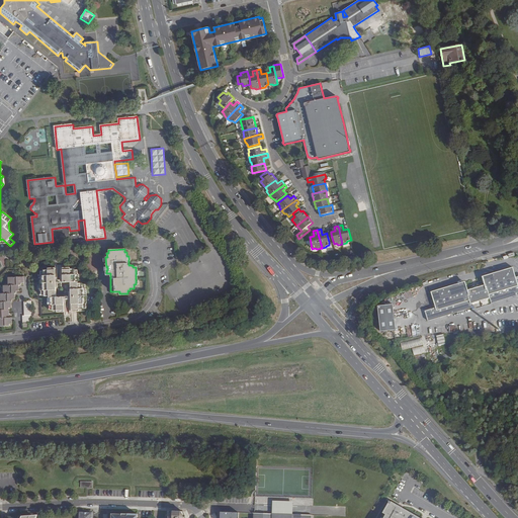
[(427,321),(445,316),(471,308),(471,310),(494,304),(493,303),(517,294),(517,278),(516,279),(513,267),(483,276),(486,284),(482,285),(477,284),(477,285),(473,286),(472,285),(469,288),(469,289),(466,290),(464,282),(432,291),(431,291),(435,308),(425,311),(427,321)]
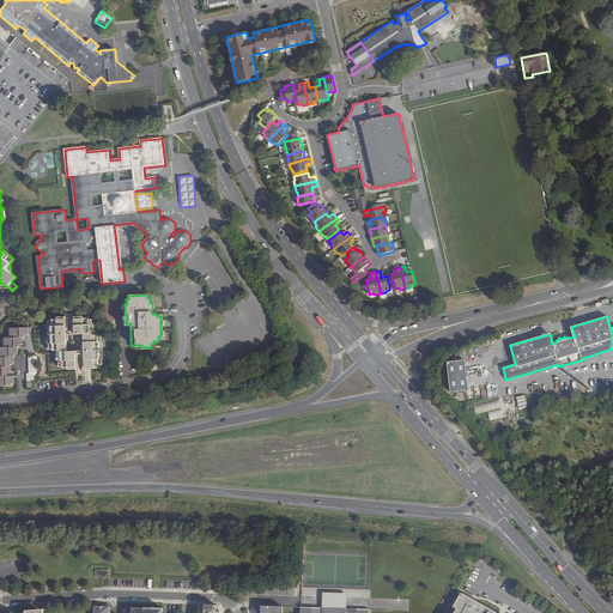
[(66,326),(66,319),(50,319),(50,320),(47,320),(47,349),(58,350),(56,365),(61,365),(61,366),(67,366),(67,369),(76,369),(76,357),(78,357),(78,353),(82,353),(82,357),(84,357),(84,368),(93,368),(93,365),(98,365),(98,364),(101,364),(101,358),(102,358),(102,341),(101,341),(101,335),(97,335),(97,334),(91,334),(91,319),(87,319),(87,317),(76,317),(76,326),(71,326),(71,331),(68,331),(68,326),(66,326)]
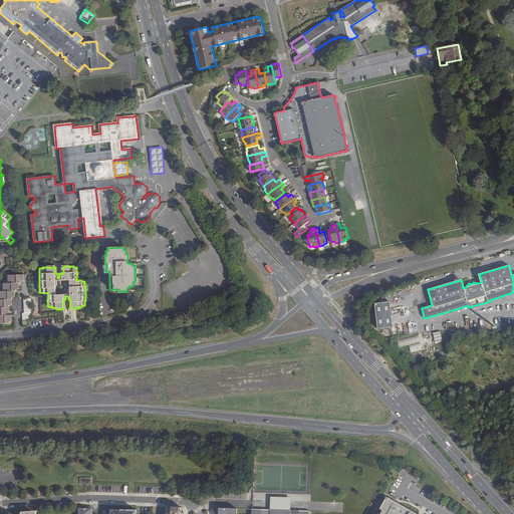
[(0,322),(9,323),(9,320),(13,320),(12,315),(9,315),(8,305),(12,305),(11,296),(14,296),(14,290),(16,290),(16,289),(18,288),(18,283),(20,282),(20,280),(23,280),(23,274),(7,274),(8,282),(2,282),(3,290),(0,290),(0,322)]
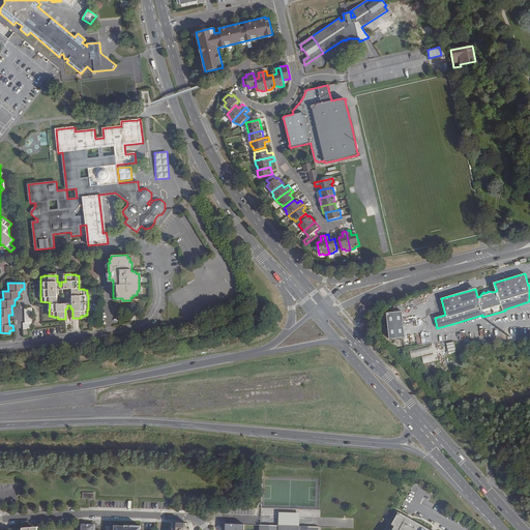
[(23,323),(23,335),(28,335),(28,330),(30,330),(30,323),(32,323),(32,307),(24,307),(25,323),(23,323)]
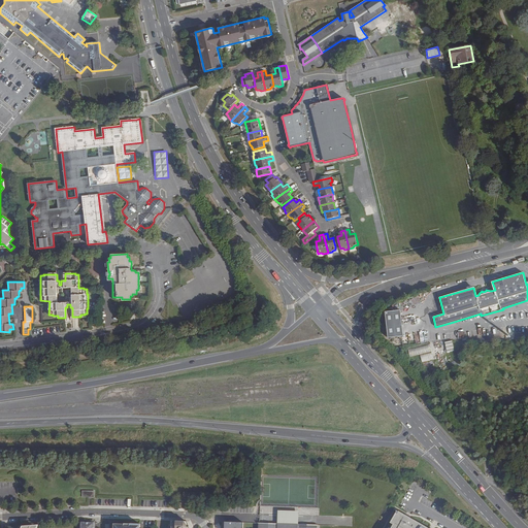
[(399,309),(384,312),(387,338),(402,336),(399,309)]
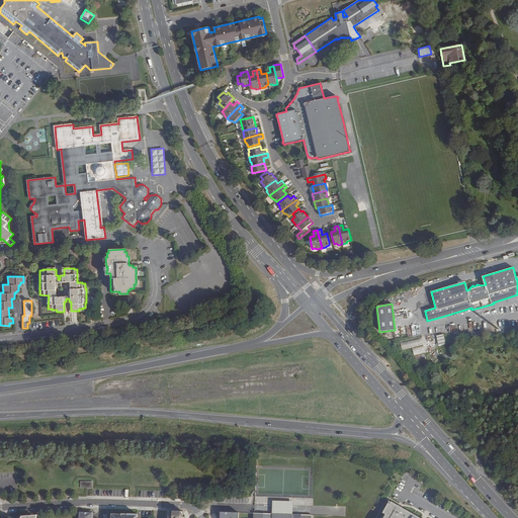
[(436,336),(439,346),(445,344),(443,334),(436,336)]
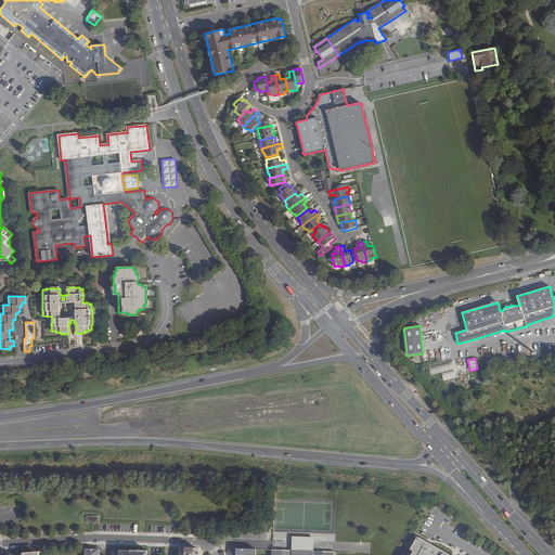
[(451,362),(428,366),(430,375),(441,372),(443,381),(455,378),(451,362)]
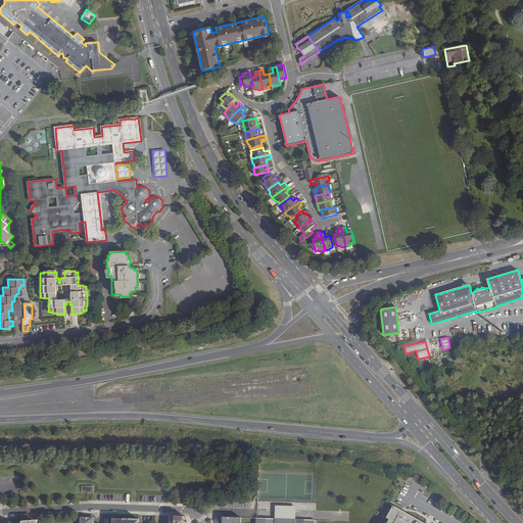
[(297,507),(277,505),(277,519),(296,520),(297,507)]
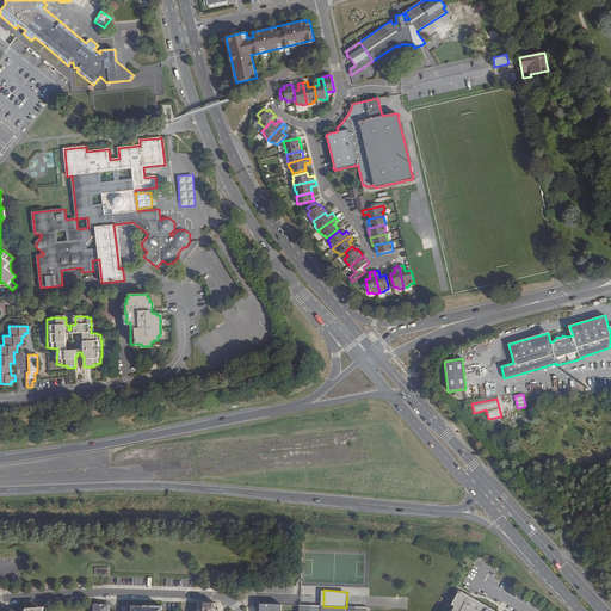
[(495,610),(475,599),(461,592),(452,606),(454,608),(451,610),(495,610)]
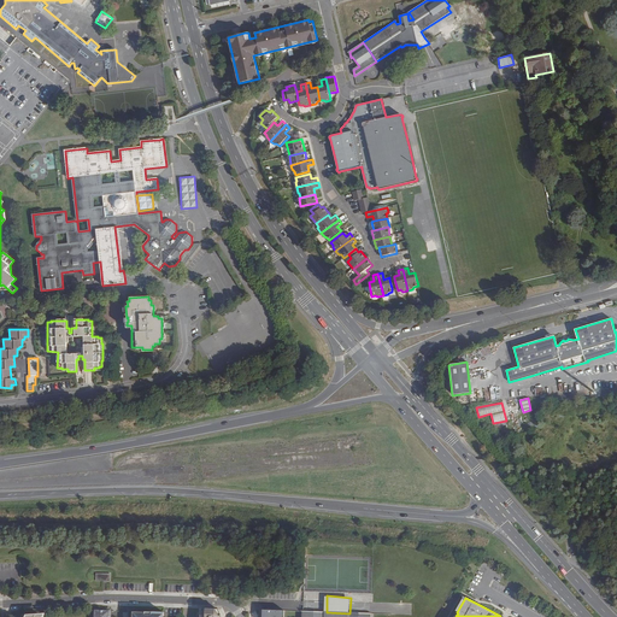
[(389,605),(389,615),(399,615),(400,605),(389,605)]
